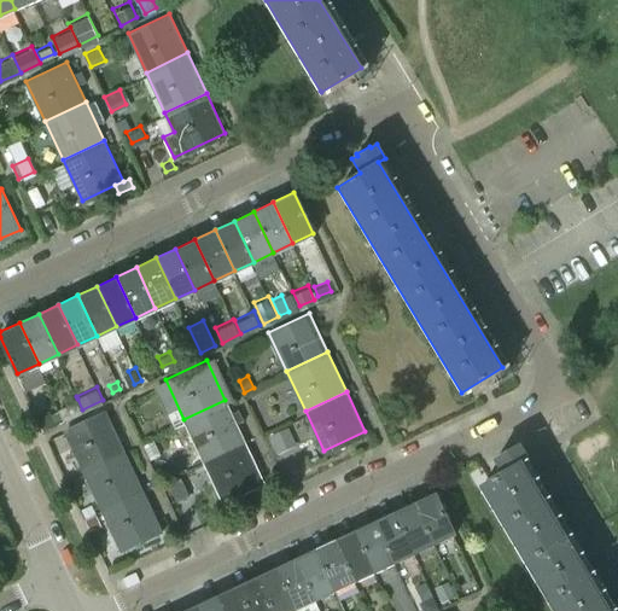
[(63,418),(82,409),(77,399),(58,407),(63,418)]
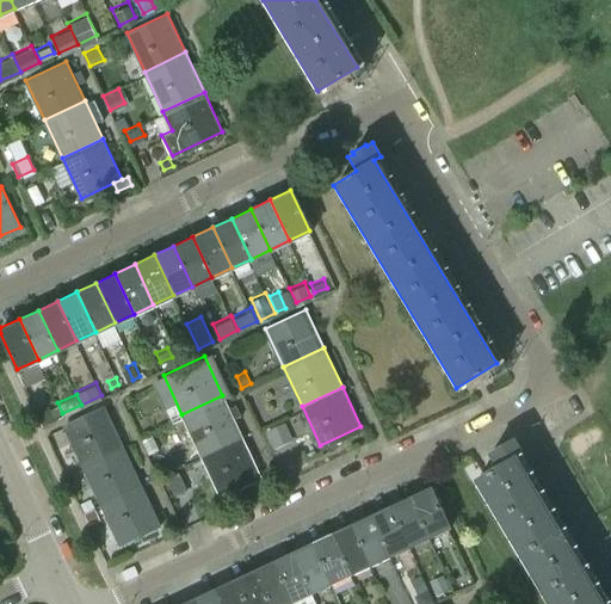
[(227,405),(222,395),(181,414),(201,454),(241,435),(233,415),(241,413),(236,401),(227,405)]
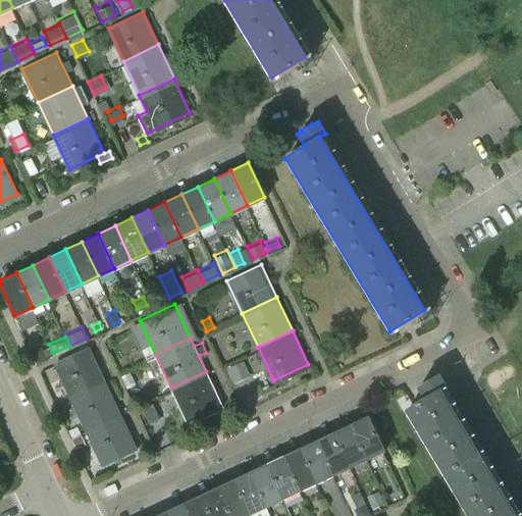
[(42,344),(31,349),(37,361),(47,356),(42,344)]
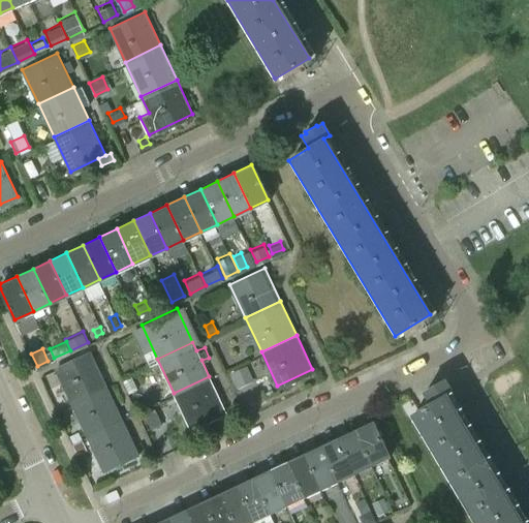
[(105,383),(90,350),(55,367),(70,400),(105,383)]
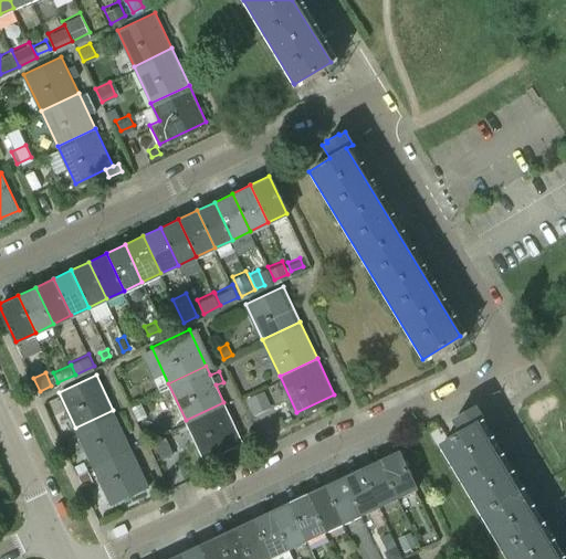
[(253,411),(271,402),(263,386),(245,394),(253,411)]
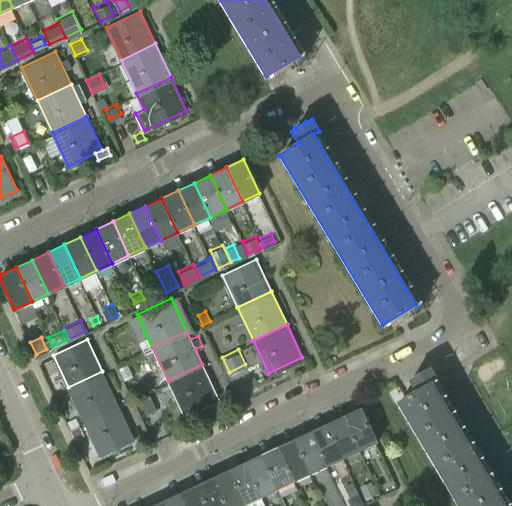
[(132,373),(127,361),(118,365),(124,377),(132,373)]
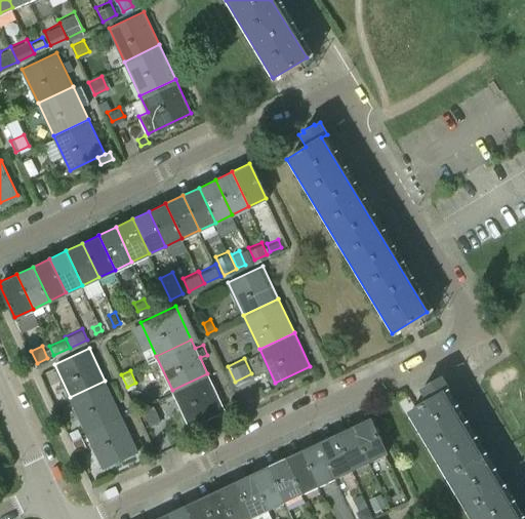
[(207,373),(172,390),(189,424),(224,407),(207,373)]
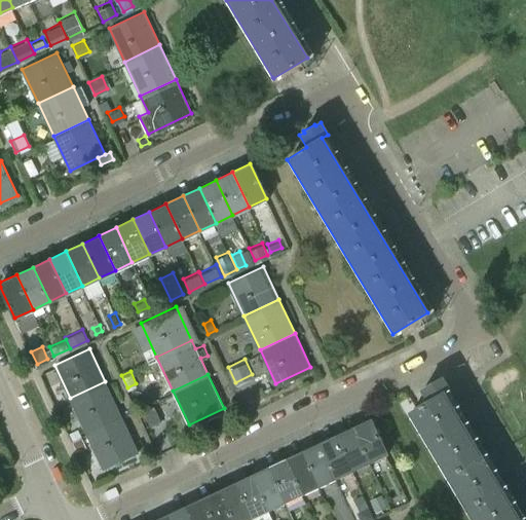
[(519,519),(453,410),(459,406),(442,377),(440,378),(441,379),(437,380),(436,379),(425,385),(426,387),(422,390),(422,388),(420,390),(427,401),(407,413),(471,519),(519,519)]
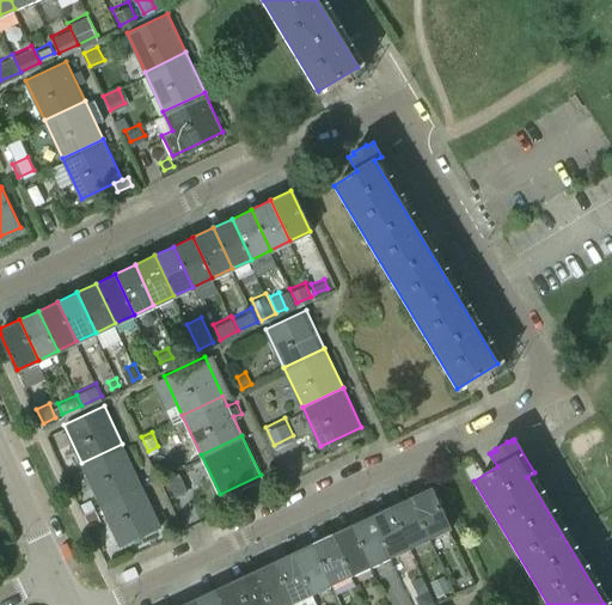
[(141,483),(122,444),(81,463),(101,502),(141,483)]
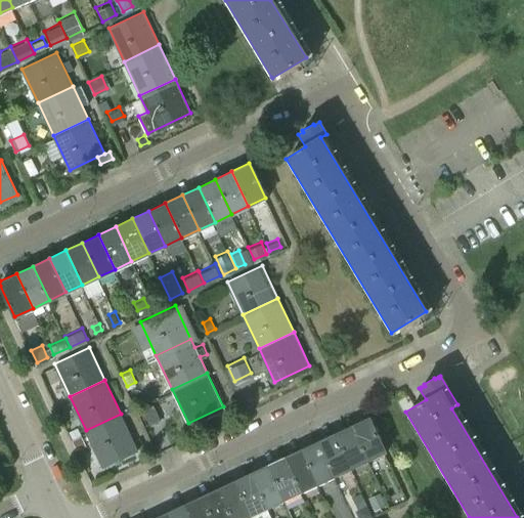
[(160,418),(153,403),(142,408),(149,423),(160,418)]
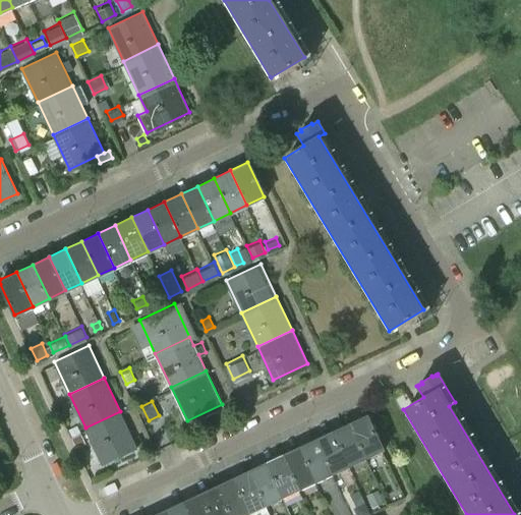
[(120,411),(85,427),(101,461),(135,445),(120,411)]
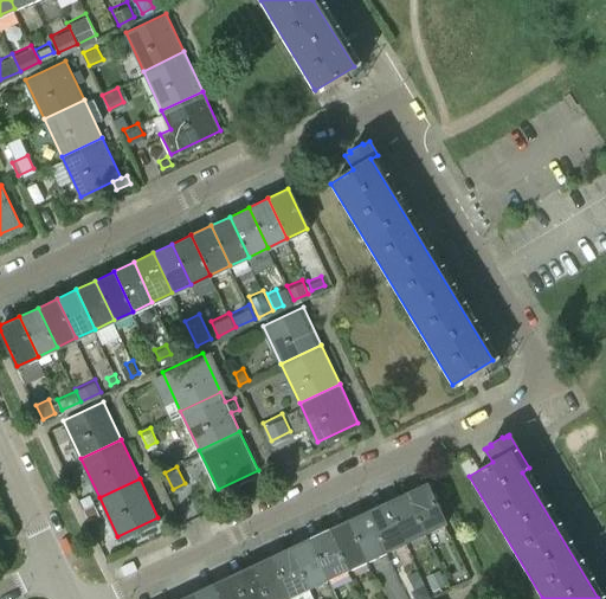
[(405,491),(424,532),(445,522),(426,482),(405,491)]
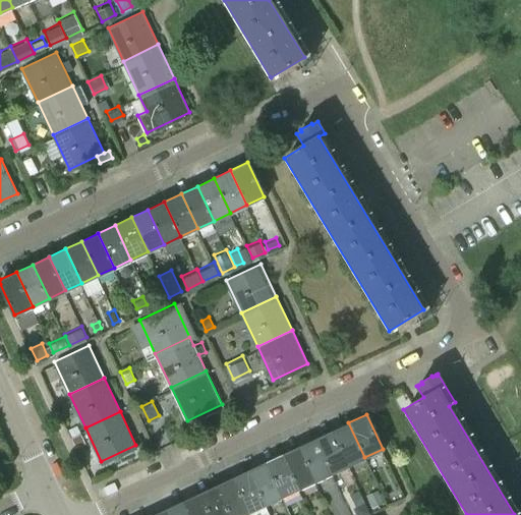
[(71,432),(79,427),(76,422),(69,425),(71,432)]
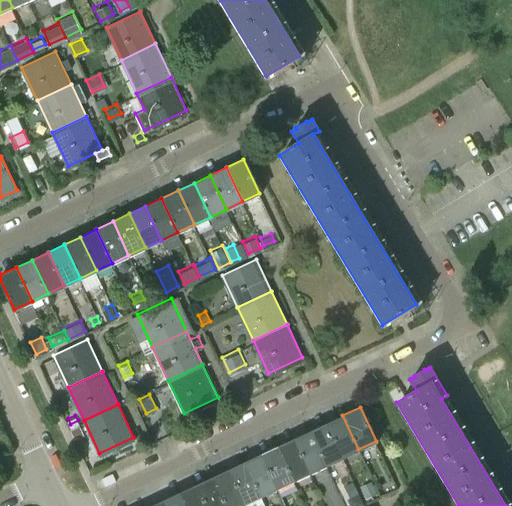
[(326,423),(342,457),(358,449),(342,415),(326,423)]
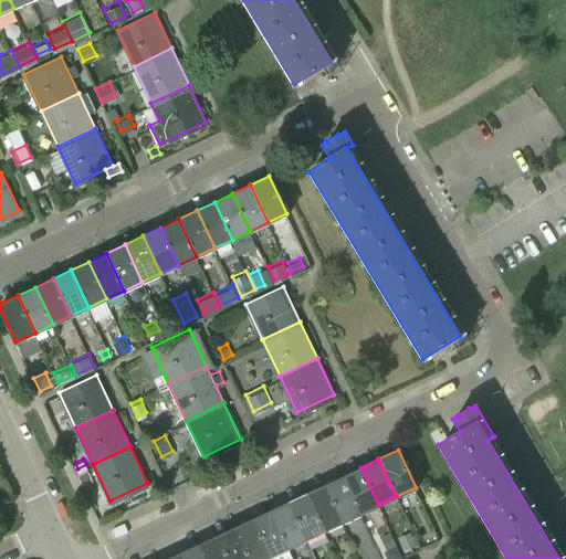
[(76,472),(82,481),(88,477),(84,467),(76,472)]
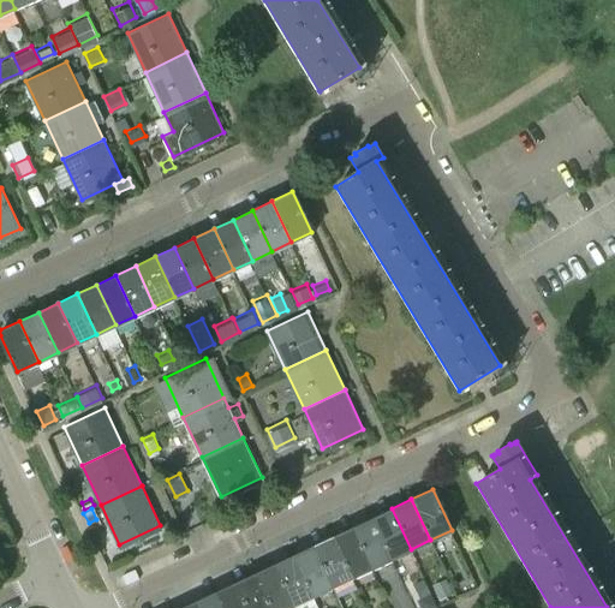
[(372,518),(390,559),(411,549),(392,508),(372,518)]
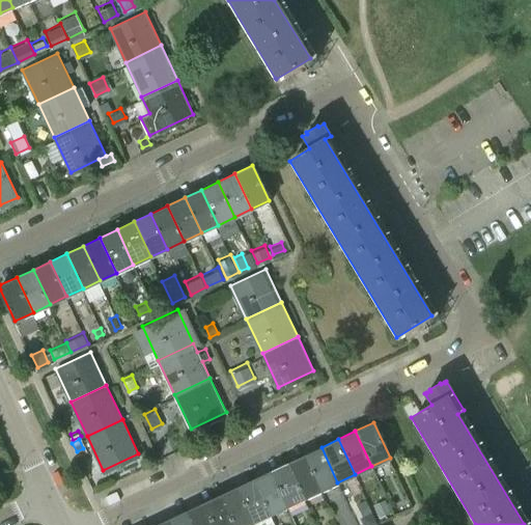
[(305,454),(322,490),(337,482),(322,447),(305,454)]
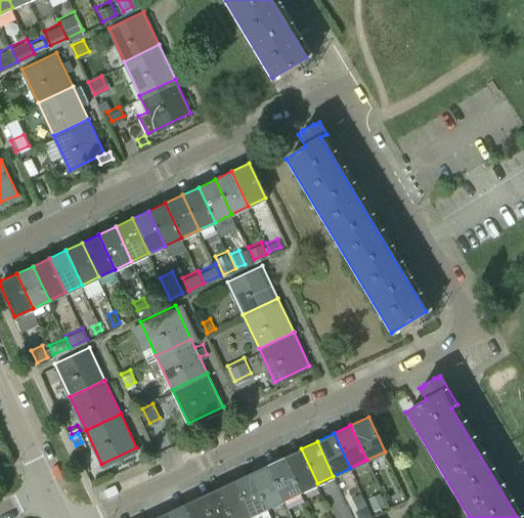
[(285,457),(300,491),(317,483),(301,448),(285,457)]
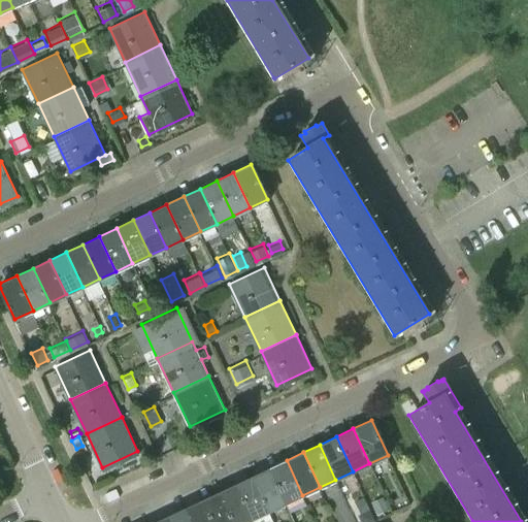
[(270,467),(286,502),(302,495),(287,460),(270,467)]
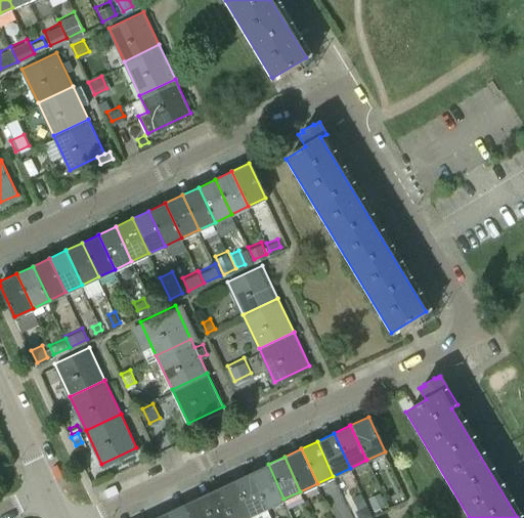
[(252,472),(268,507),(284,499),(268,464),(252,472)]
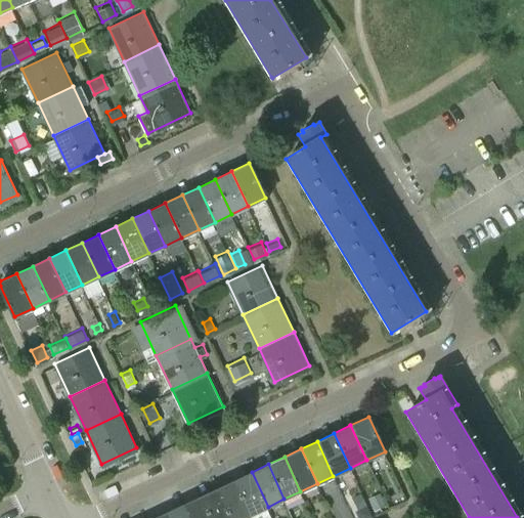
[(234,480),(251,515),(268,507),(252,472),(234,480)]
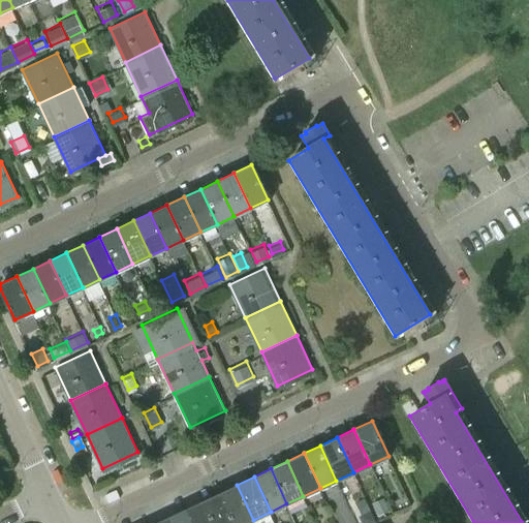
[(220,493),(234,522),(245,522),(253,520),(237,485),(220,493)]
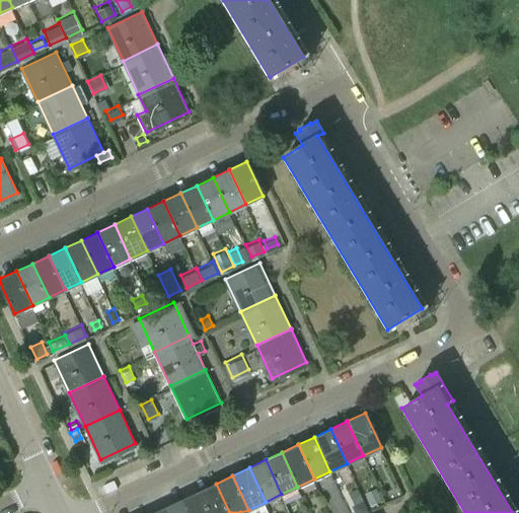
[(200,491),(210,512),(229,512),(216,484),(200,491)]
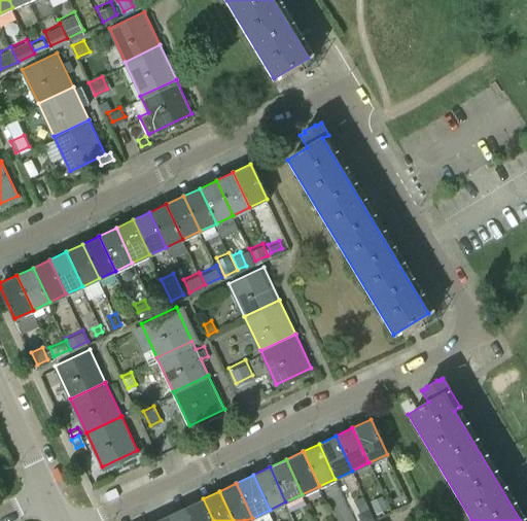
[(383,492),(371,497),(376,510),(388,505),(383,492)]
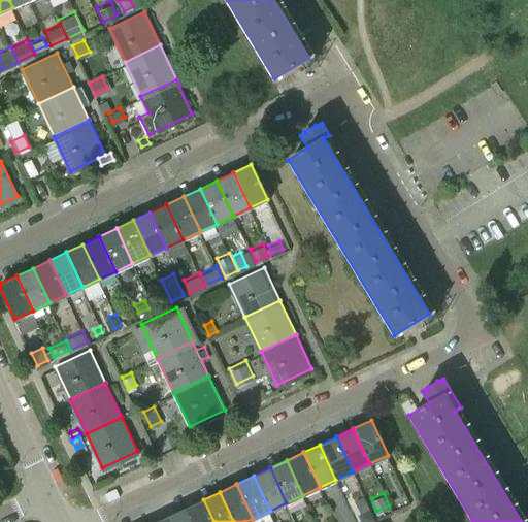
[(186,508),(192,521),(213,521),(203,499),(186,508)]
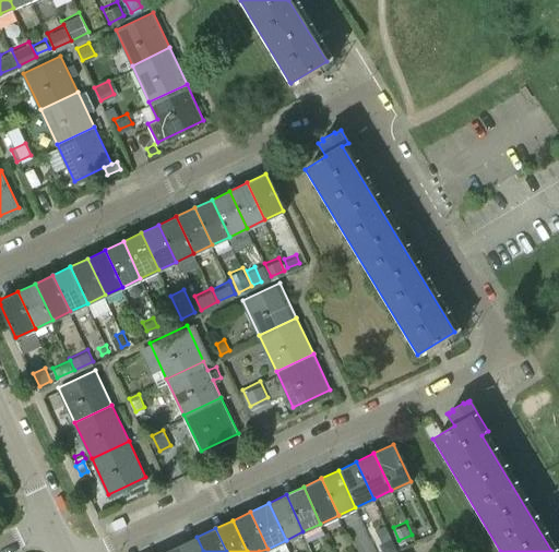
[(396,546),(391,535),(384,538),(382,547),(385,551),(396,546)]
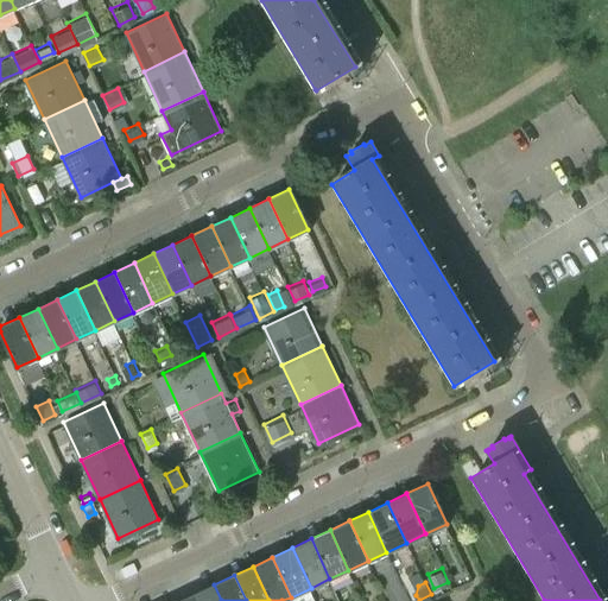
[(195,594),(197,600),(221,600),(214,584),(195,594)]
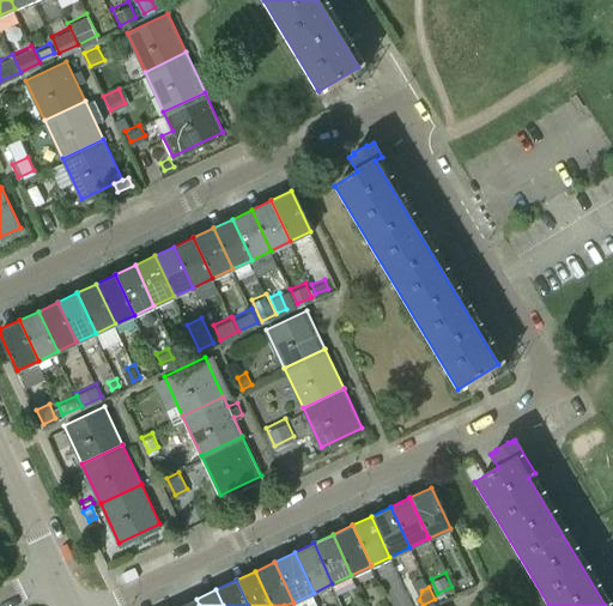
All buildings are outlined.
